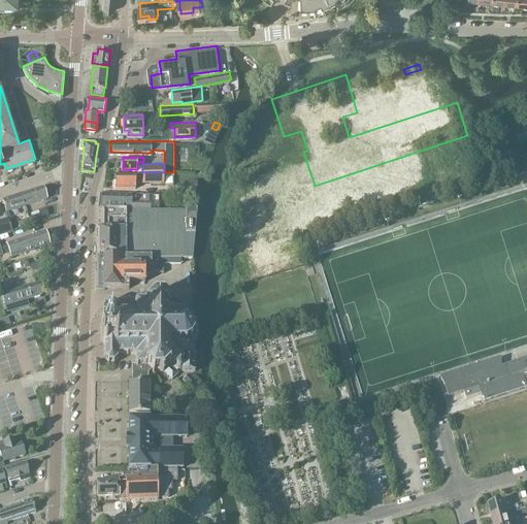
[(164,172),(117,172),(117,186),(136,186),(136,179),(143,179),(143,181),(164,181),(164,172)]
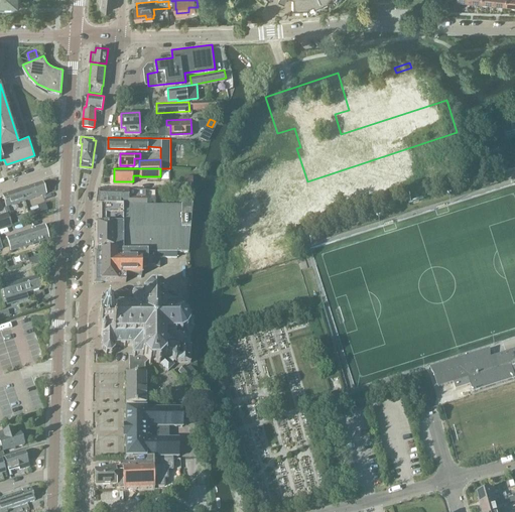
[(23,185),(27,198),(46,192),(42,179),(23,185)]
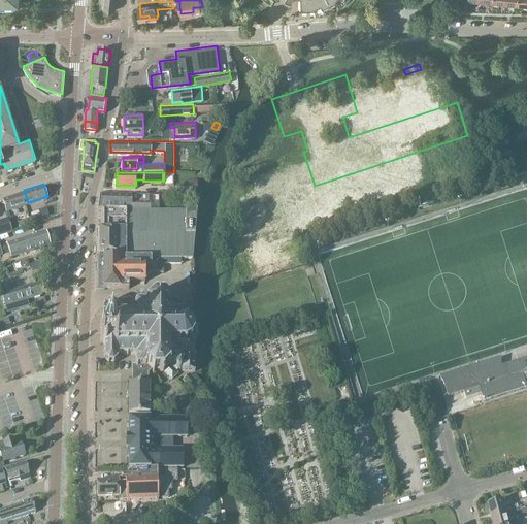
[(7,209),(28,202),(24,190),(3,197),(7,209)]
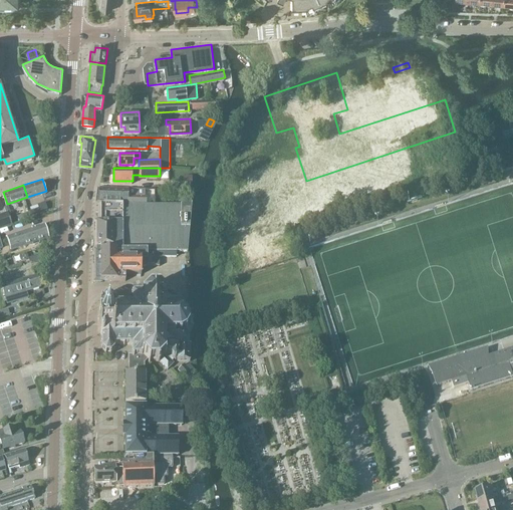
[(99,201),(156,201),(156,187),(100,186),(98,201),(99,201)]
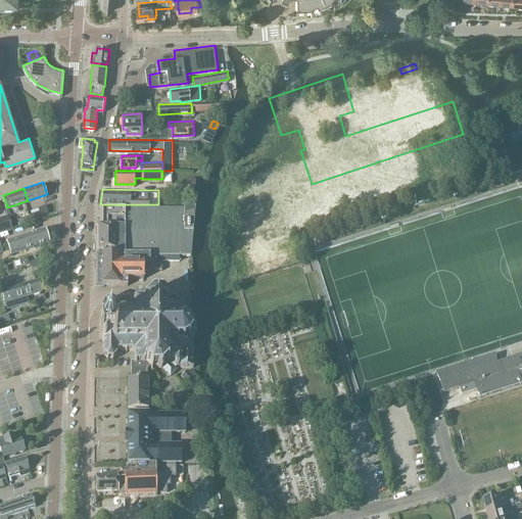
[(47,203),(40,205),(43,213),(49,210),(47,203)]
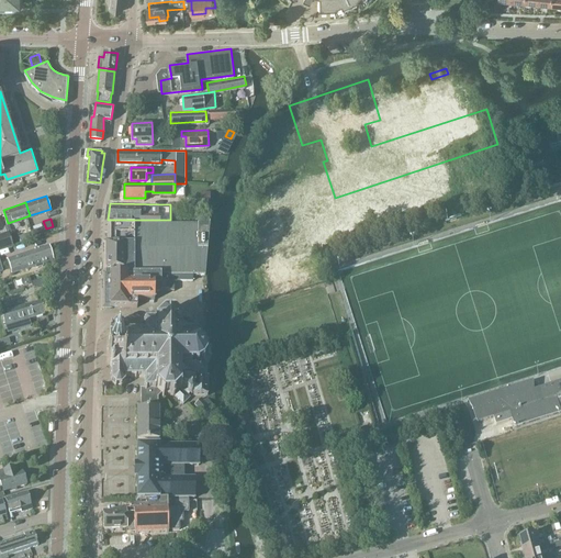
[(194,278),(194,271),(206,271),(211,220),(170,220),(109,220),(110,254),(107,255),(108,304),(138,304),(137,297),(156,297),(156,288),(170,288),(170,278),(194,278)]
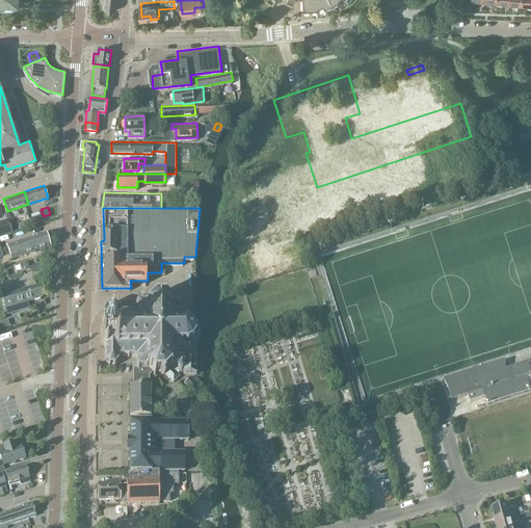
[(0,234),(14,230),(9,217),(10,217),(9,213),(5,214),(7,217),(0,219),(0,234)]
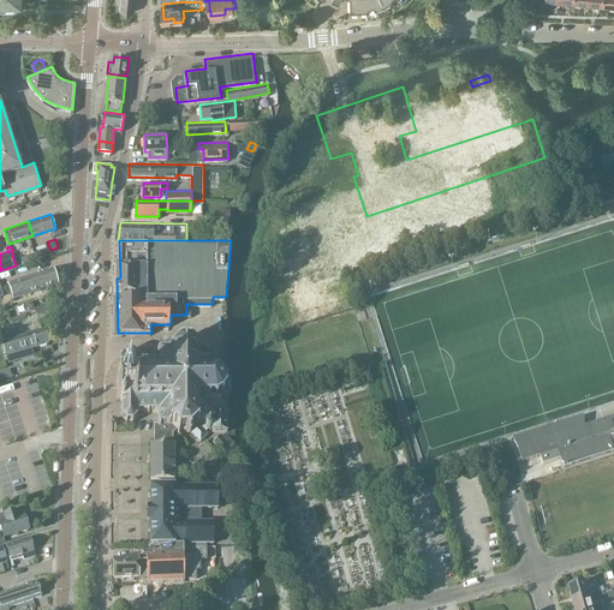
[(22,255),(24,262),(34,258),(31,252),(22,255)]
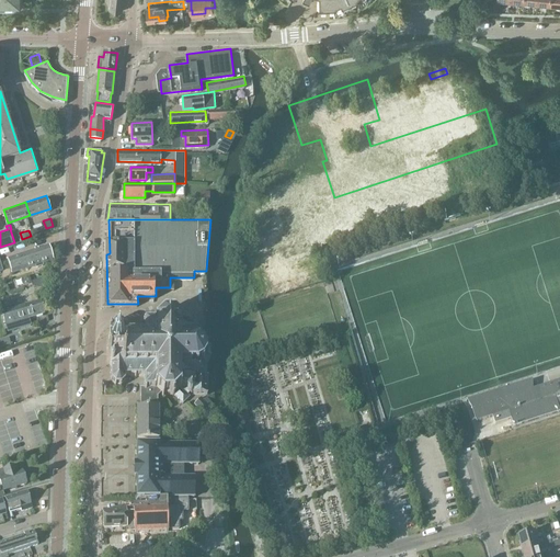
[(37,264),(44,262),(43,260),(54,257),(49,242),(8,257),(12,270),(37,262),(37,264)]
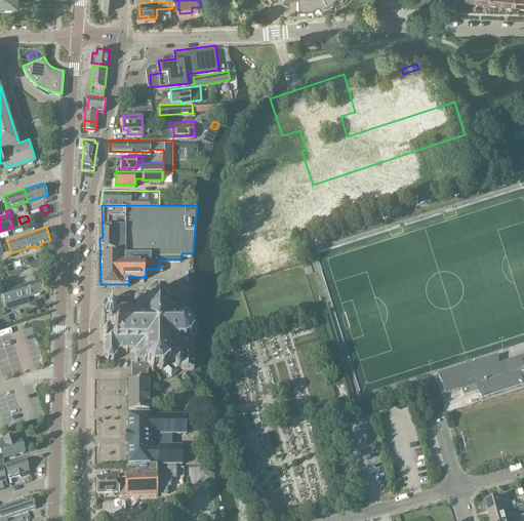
[(38,278),(2,289),(6,302),(16,298),(18,305),(30,301),(28,294),(42,290),(38,278)]
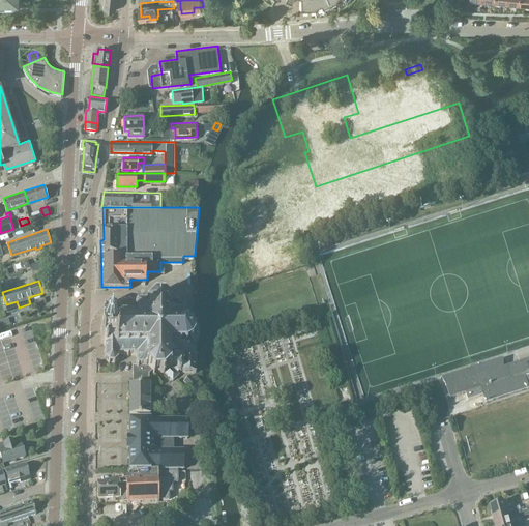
[(101,323),(101,324),(101,325),(103,325),(101,337),(101,339),(103,339),(103,341),(105,341),(106,342),(106,352),(105,352),(105,353),(106,353),(106,354),(107,354),(107,357),(106,357),(106,358),(107,358),(110,360),(109,361),(110,362),(111,361),(114,361),(115,362),(116,362),(115,360),(118,358),(119,358),(119,357),(118,357),(118,355),(119,355),(119,353),(127,353),(127,355),(129,355),(129,353),(138,353),(138,361),(136,361),(136,362),(134,362),(134,382),(130,382),(130,412),(150,412),(150,382),(150,372),(153,368),(155,370),(154,371),(155,372),(157,370),(164,370),(165,372),(166,371),(174,378),(180,372),(178,370),(179,369),(181,369),(183,368),(183,370),(197,370),(197,353),(196,353),(196,343),(197,342),(196,342),(199,335),(201,337),(200,334),(199,334),(199,327),(201,327),(201,326),(199,326),(196,321),(197,320),(196,319),(194,320),(190,319),(192,318),(190,317),(190,314),(192,314),(192,313),(190,313),(187,310),(187,309),(186,310),(182,310),(183,308),(184,309),(185,308),(184,307),(183,303),(186,303),(185,302),(183,302),(181,300),(181,298),(180,298),(180,300),(179,299),(179,297),(173,297),(173,299),(171,299),(166,294),(166,292),(165,291),(164,293),(156,293),(155,291),(154,292),(154,294),(149,298),(147,298),(147,296),(142,296),(141,298),(139,298),(139,297),(138,296),(138,298),(137,298),(137,299),(138,299),(138,309),(129,309),(129,308),(128,308),(127,309),(119,309),(119,308),(118,307),(118,305),(119,304),(119,303),(117,304),(115,302),(116,300),(115,300),(115,301),(111,301),(110,300),(110,301),(107,304),(106,303),(106,304),(107,305),(106,310),(105,310),(105,311),(106,311),(107,320),(105,322),(103,322),(103,323),(101,323)]
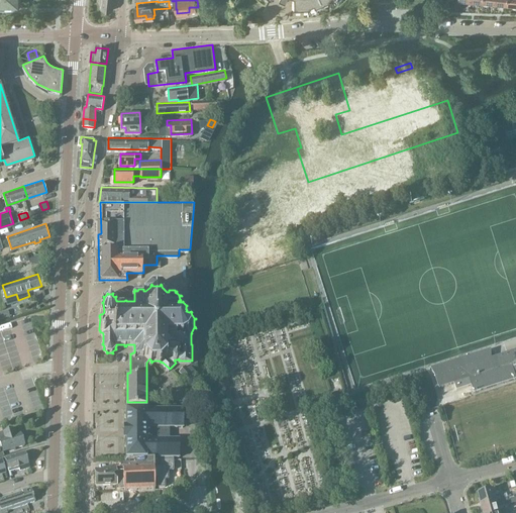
[(492,347),(432,367),(438,374),(441,386),(473,376),(477,391),(515,377),(515,347),(507,351),(493,356),(492,347)]
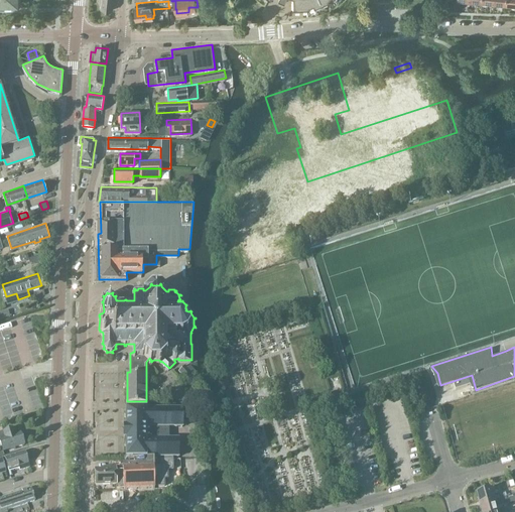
[(187,377),(194,372),(196,370),(189,363),(187,365),(185,363),(179,368),(187,377)]
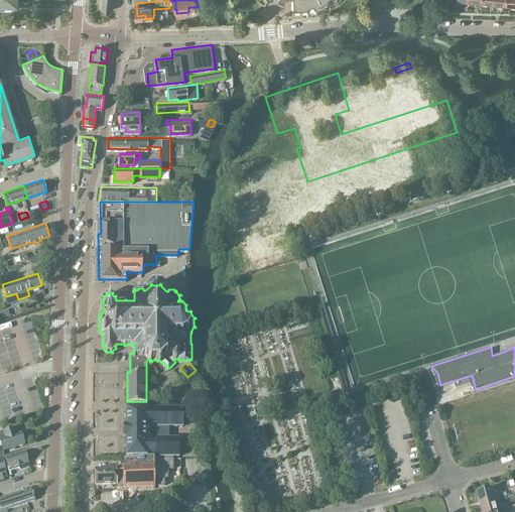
[(348,391),(339,393),(341,400),(350,398),(348,391)]
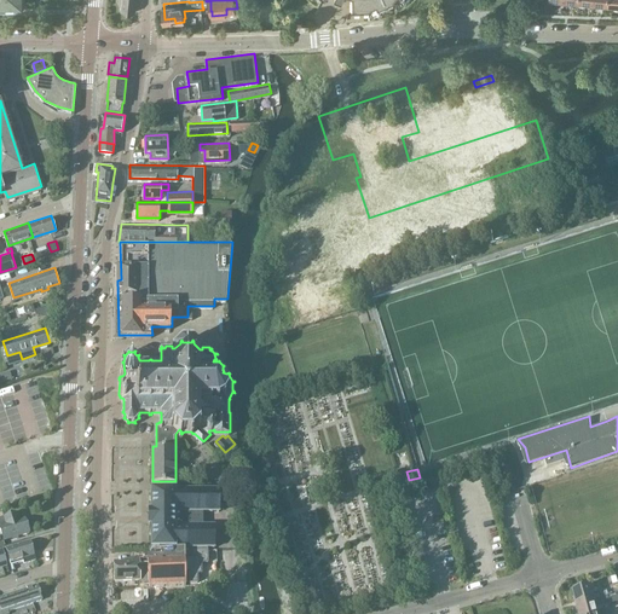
[(152,508),(149,508),(149,515),(149,522),(152,522),(152,545),(184,545),(208,545),(215,545),(215,523),(204,523),(204,509),(220,509),(220,504),(224,504),(224,492),(220,492),(220,487),(152,486),(152,508)]
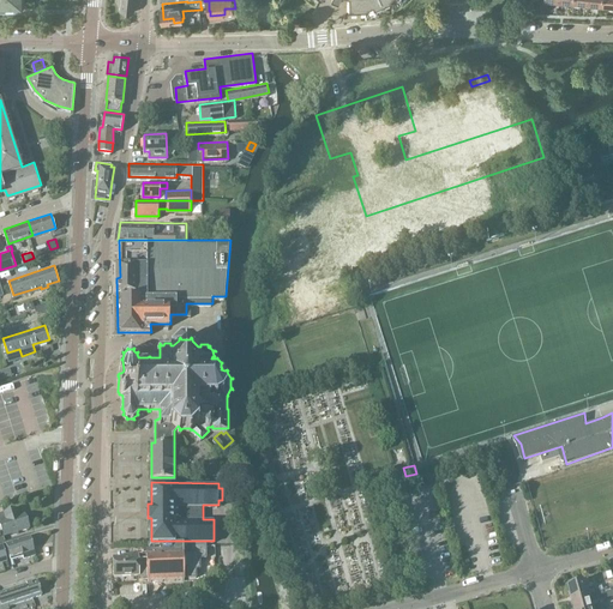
[(20,513),(18,506),(4,510),(6,517),(0,518),(0,520),(4,534),(30,525),(25,511),(20,513)]
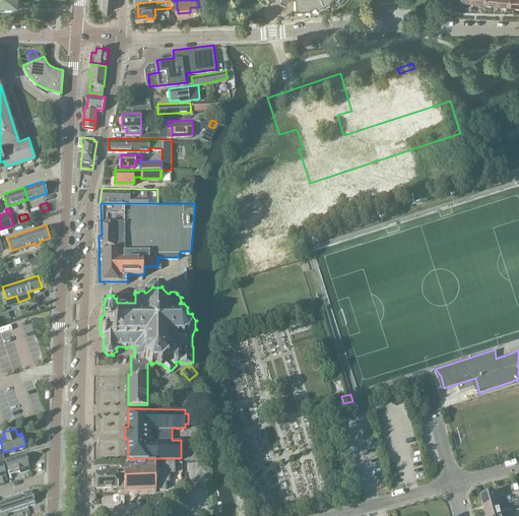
[(21,471),(30,468),(25,452),(5,458),(10,472),(14,471),(20,469),(21,471)]
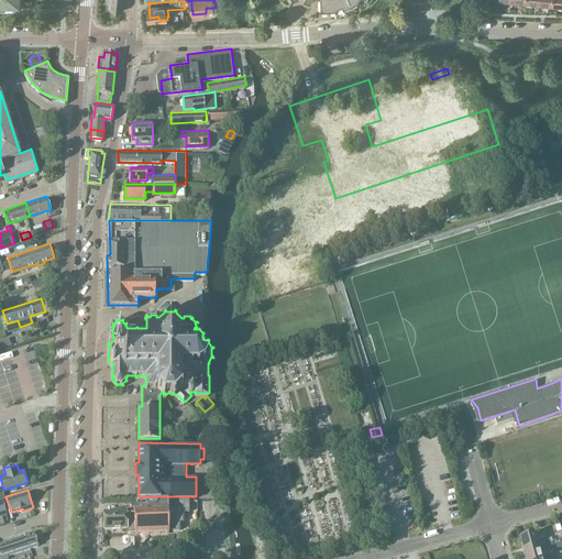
[(134,505),(134,506),(134,527),(136,527),(136,532),(169,529),(169,511),(190,510),(189,496),(167,496),(167,497),(149,499),(149,497),(141,499),(142,504),(134,505)]
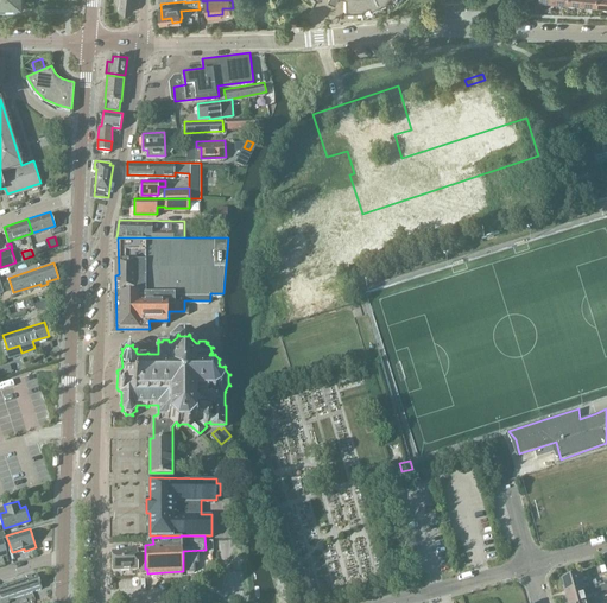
[(114,569),(145,569),(145,546),(132,547),(132,548),(113,548),(114,569)]
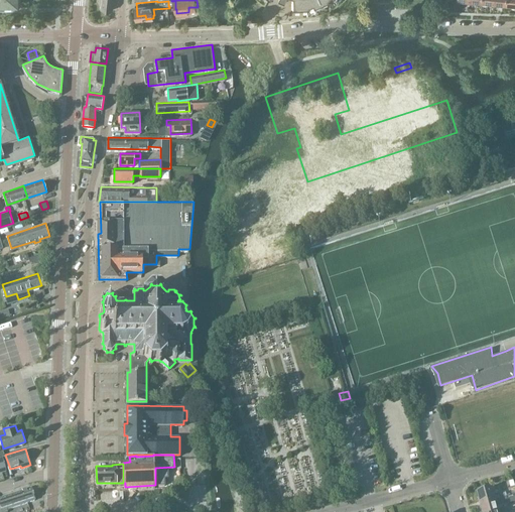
[(7,507),(35,498),(31,486),(0,496),(0,503),(1,505),(0,505),(0,511),(3,511),(8,511),(7,507)]
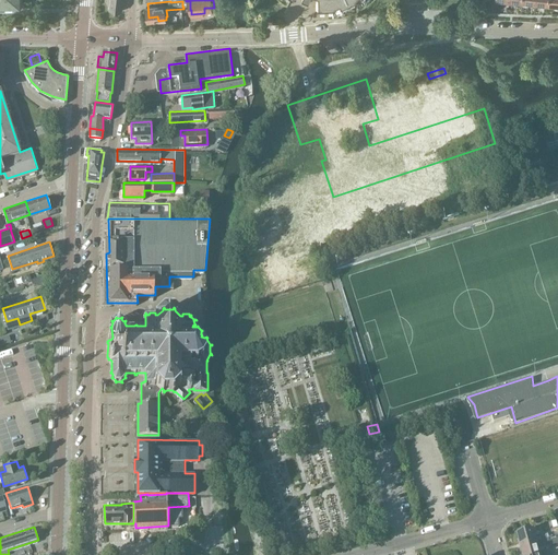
[(548,531),(537,534),(535,527),(519,531),(522,544),(538,540),(538,541),(545,539),(550,536),(548,531)]
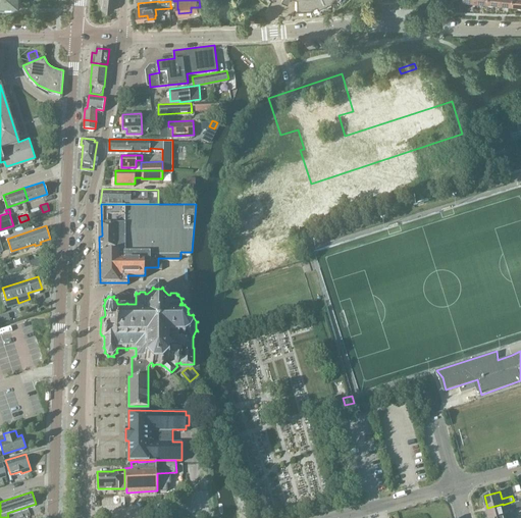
[(509,503),(503,505),(503,504),(487,508),(489,517),(498,517),(506,516),(505,510),(511,508),(511,509),(516,508),(514,501),(509,503)]
